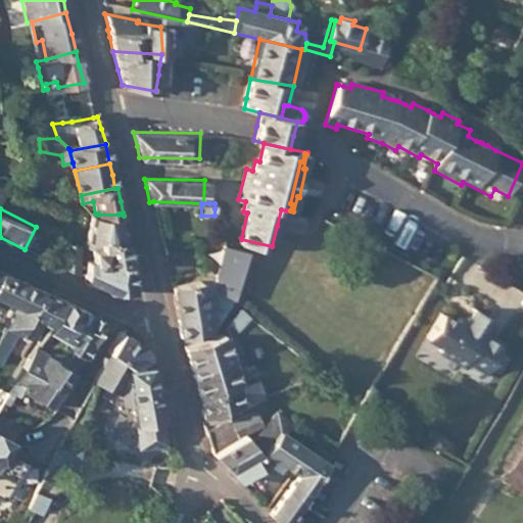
[(282,227),(286,210),(281,209),(277,226),(282,227)]
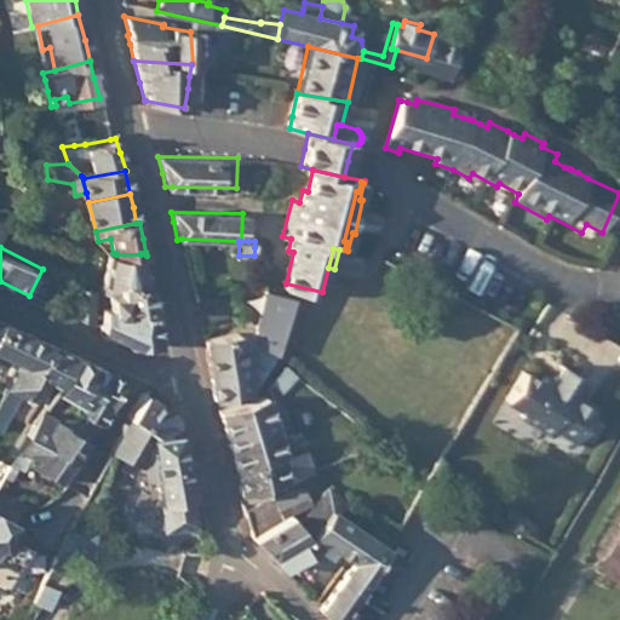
[(116,253),(113,253),(107,252),(102,282),(101,292),(107,292),(116,293),(116,282),(147,281),(141,254),(116,254),(116,253)]
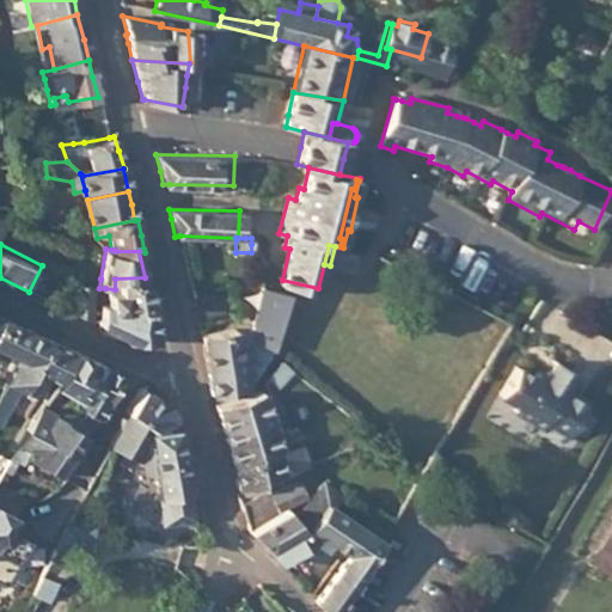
[(150,305),(145,277),(115,279),(115,289),(105,288),(108,304),(150,305)]
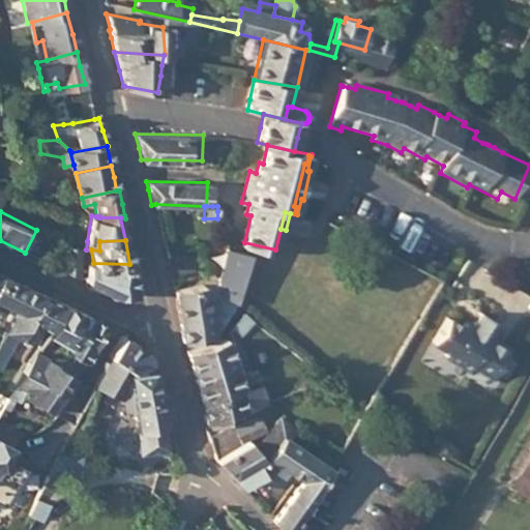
[(63,270),(78,276),(80,249),(64,245),(64,261),(63,270)]
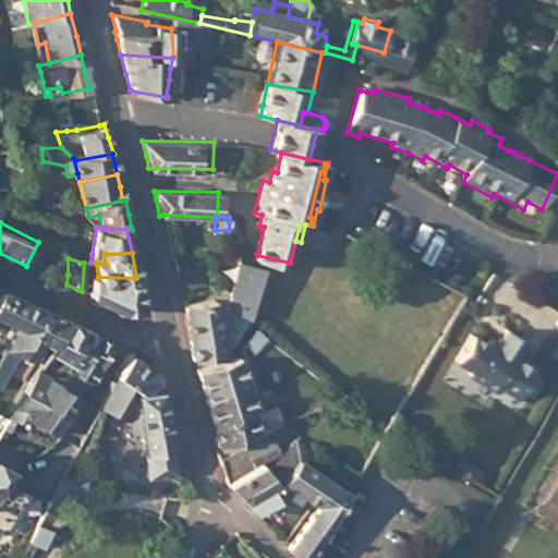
[(178,280),(208,274),(204,258),(174,265),(178,280)]
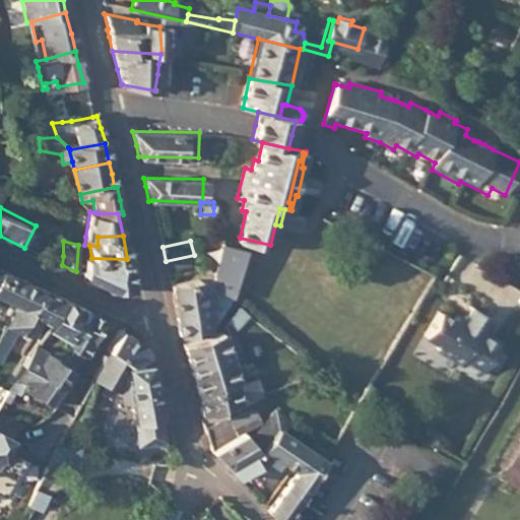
[(248,251),(223,244),(218,264),(242,271),(248,251)]
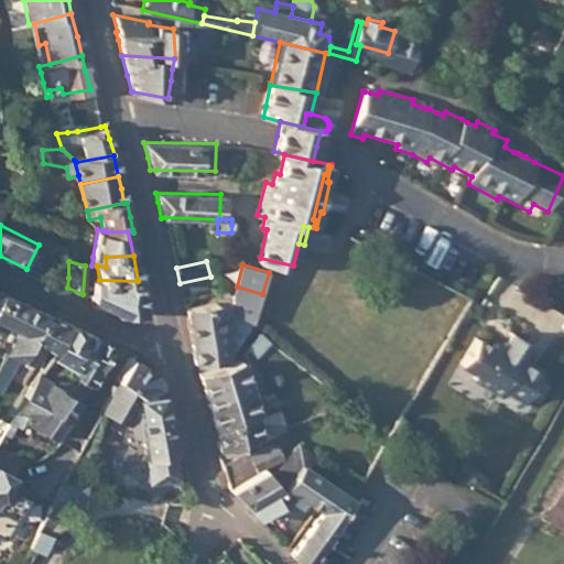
[(180,283),(183,299),(214,293),(210,277),(180,283)]
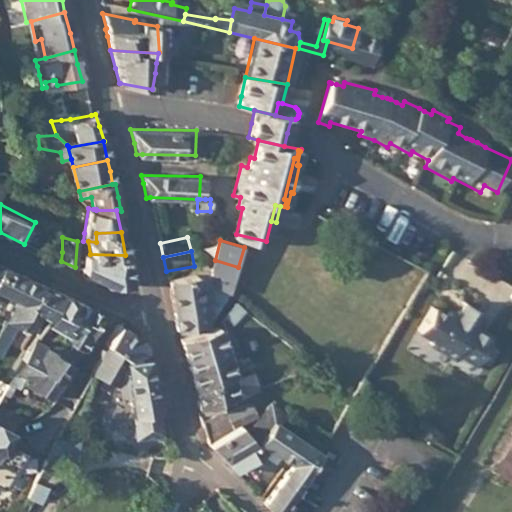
[(129,256),(129,255),(125,255),(90,254),(83,255),(83,271),(84,271),(106,282),(106,286),(130,287),(129,256)]
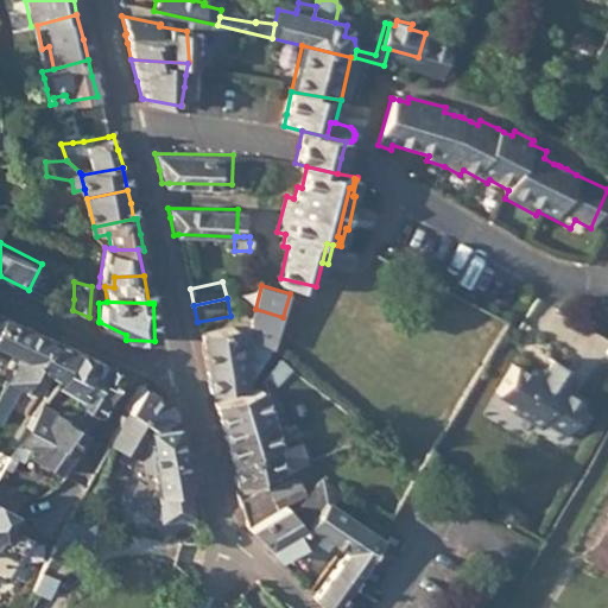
[(283,317),(255,309),(251,327),(248,333),(253,334),(276,343),(283,317)]
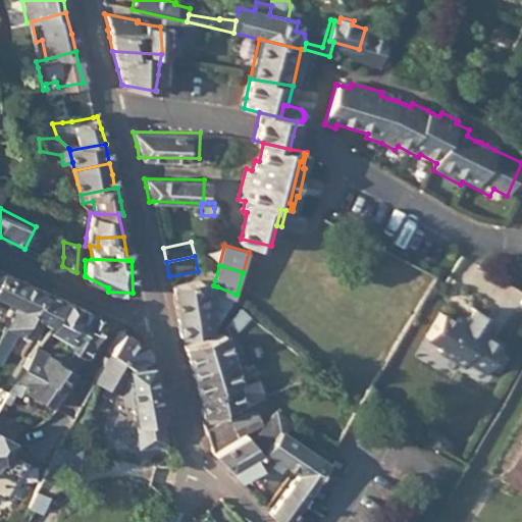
[(0,269),(0,296),(13,303),(3,324),(15,330),(20,333),(39,288),(0,269)]
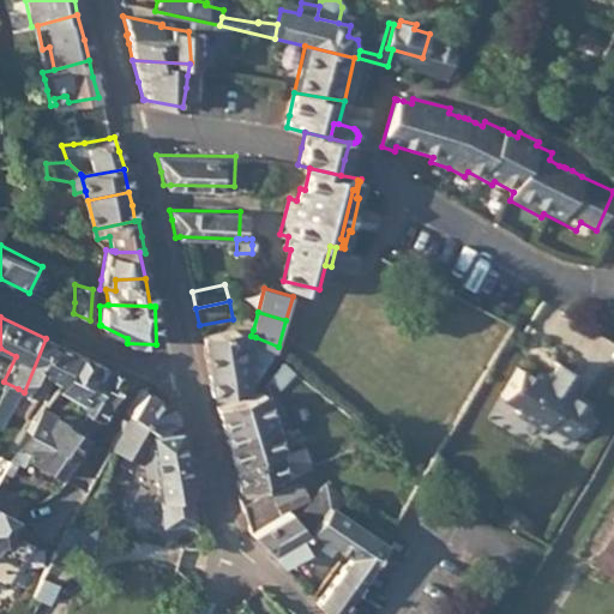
[(203,336),(210,379),(244,373),(240,354),(251,351),(256,337),(251,336),(253,330),(236,332),(236,330),(203,336)]
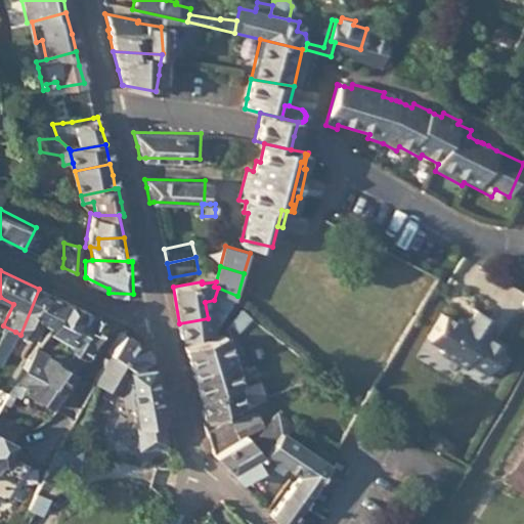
[(214,300),(231,309),(237,296),(218,288),(214,300)]
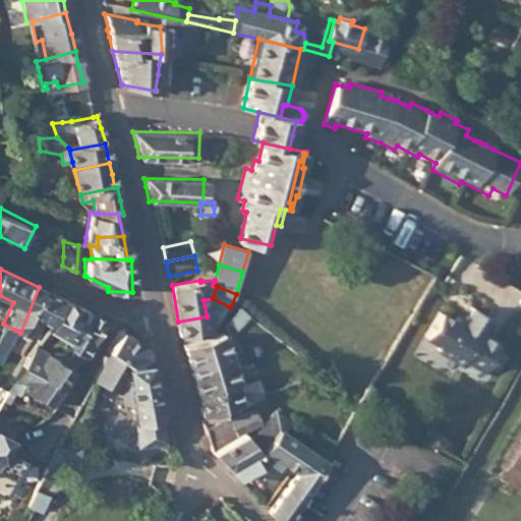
[(48,323),(60,296),(39,287),(20,333),(32,341),(43,320),(48,323)]
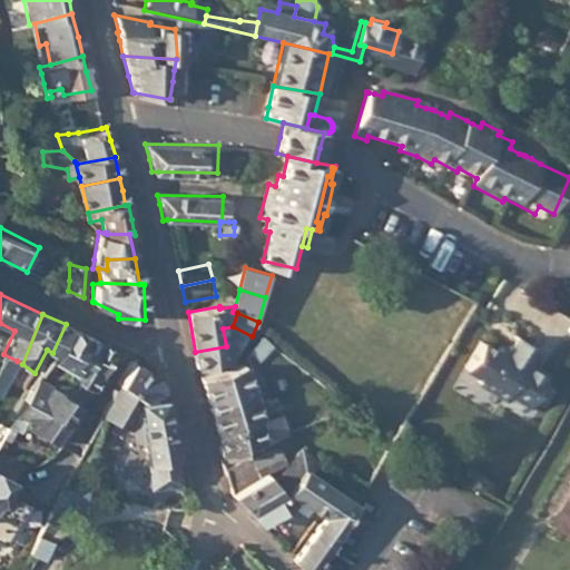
[(71,367),(85,334),(66,324),(52,353),(47,364),(52,366),(56,361),(71,367)]
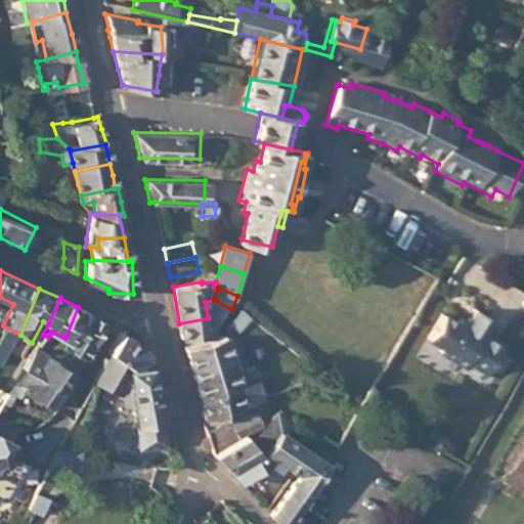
[(179,323),(183,339),(211,334),(210,330),(223,326),(231,309),(214,300),(205,302),(208,318),(179,323)]
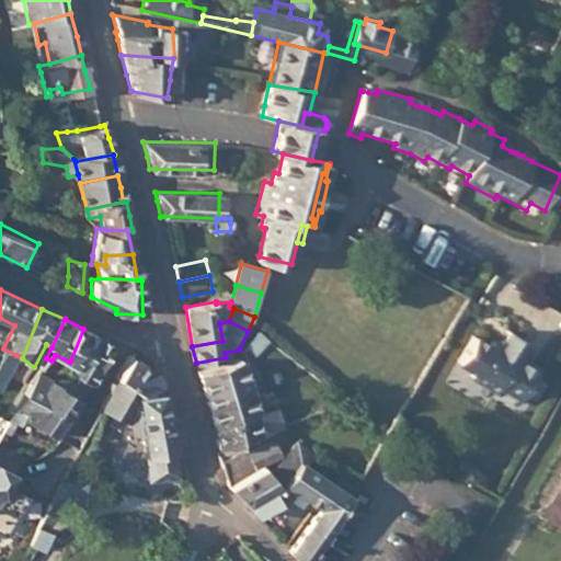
[(80,373),(95,334),(83,329),(70,362),(69,365),(71,367),(80,373)]
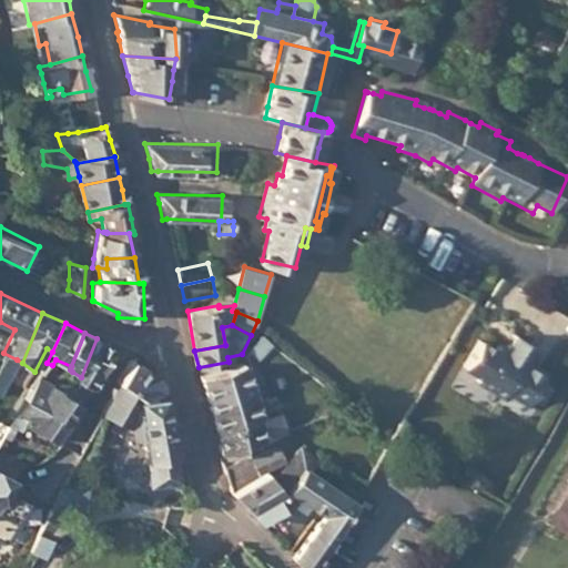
[(270,340),(262,333),(253,350),(262,354),(270,340)]
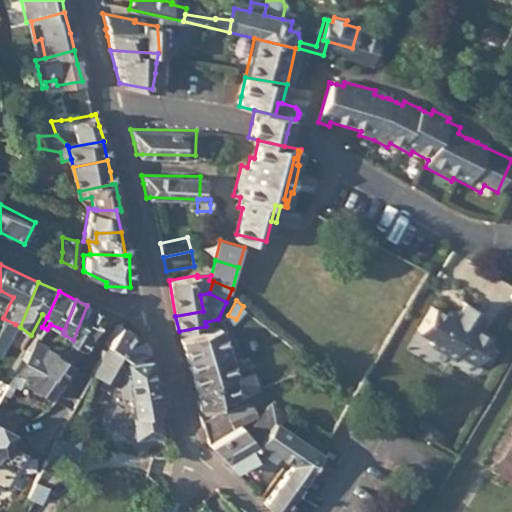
[(480,311),(463,301),(455,314),(448,309),(445,314),(431,306),(416,330),(430,338),(428,343),(470,368),(476,358),(485,363),(495,347),(487,342),(491,335),(472,323),(480,311)]
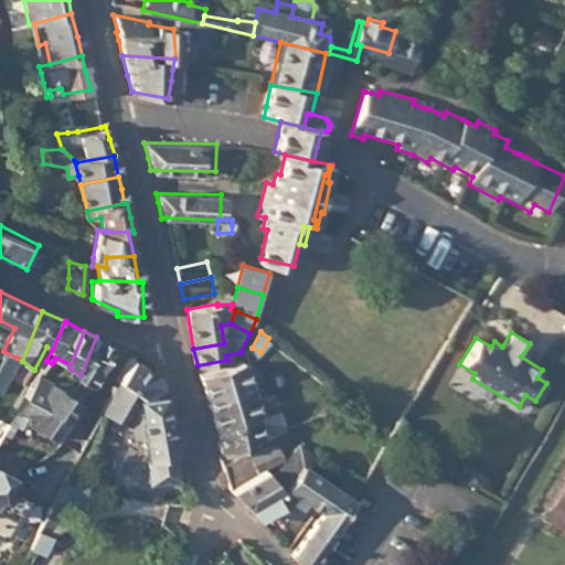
[(93,386),(112,343),(96,337),(81,375),(80,380),(82,381),(93,386)]
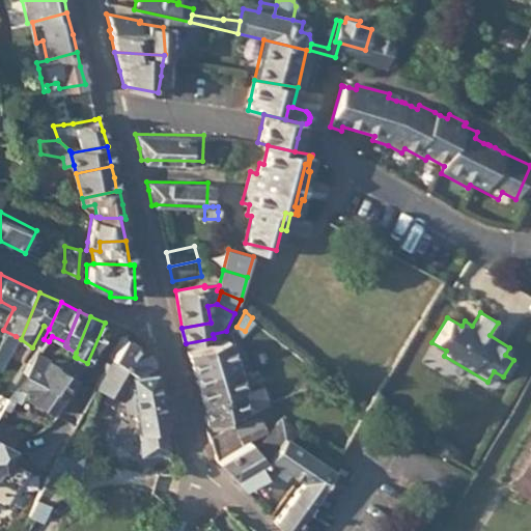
[(3,330),(0,336),(0,368),(16,336),(3,330)]
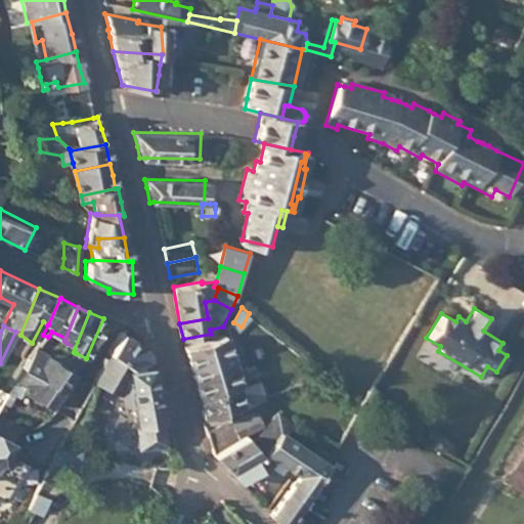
[(123,332),(147,349),(149,345),(124,329),(123,332)]
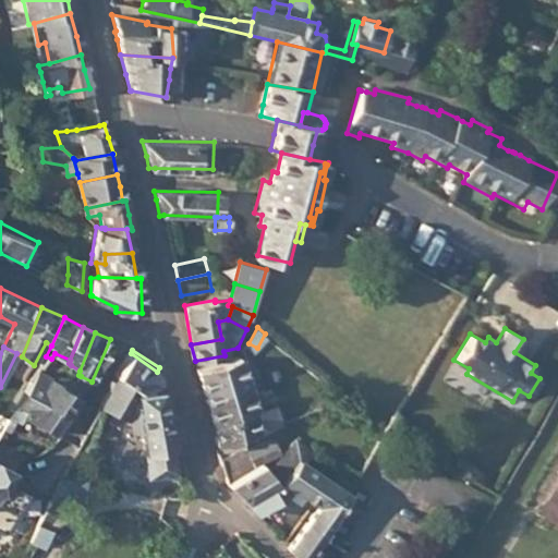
[(128,388),(132,392),(147,389),(157,372),(131,353),(116,375),(128,388)]
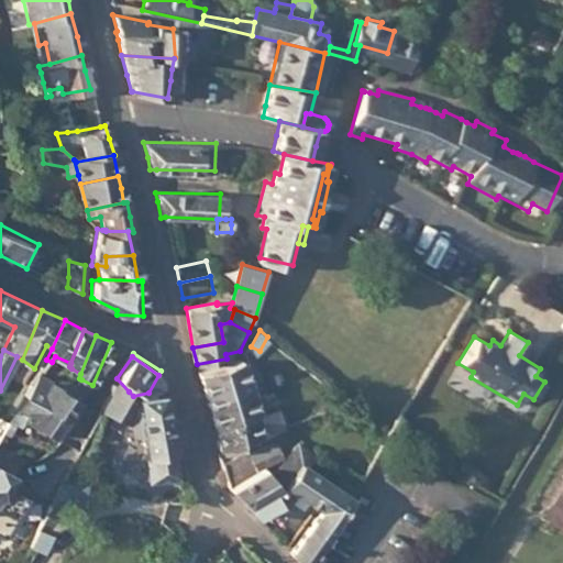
[(253,392),(245,359),(198,373),(209,406),(253,392)]
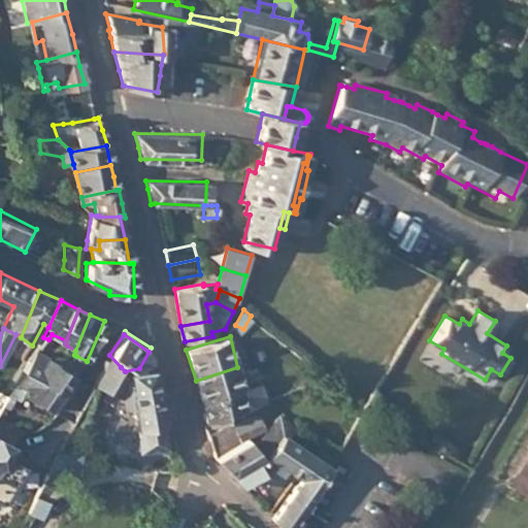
[(65,395),(76,376),(57,365),(60,358),(55,357),(52,361),(35,351),(30,359),(32,361),(25,370),(65,395)]
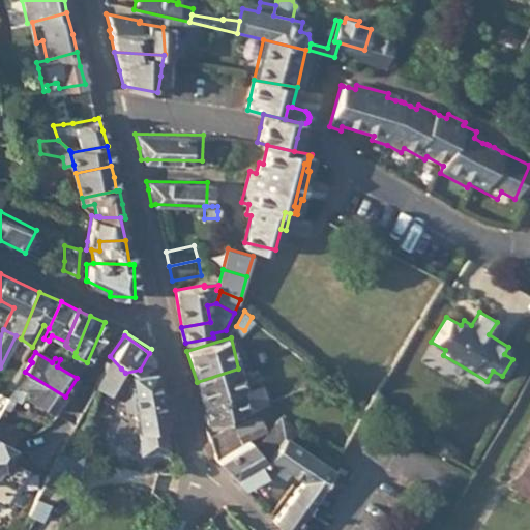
[(150,367),(154,366),(152,356),(149,353),(140,370),(150,367)]
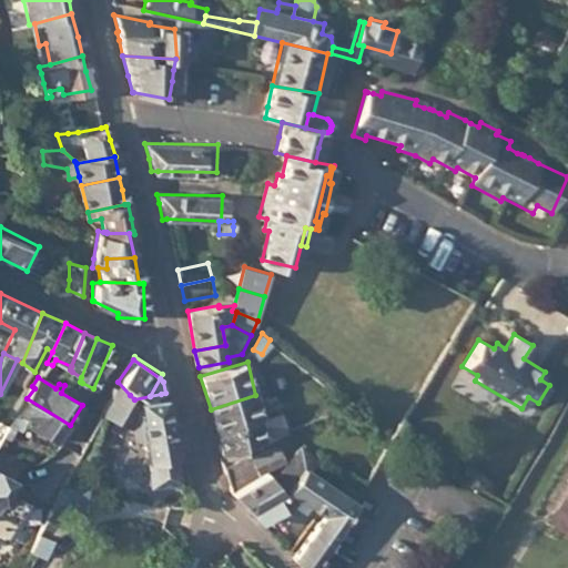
[(124,401),(130,395),(118,382),(114,389),(124,401)]
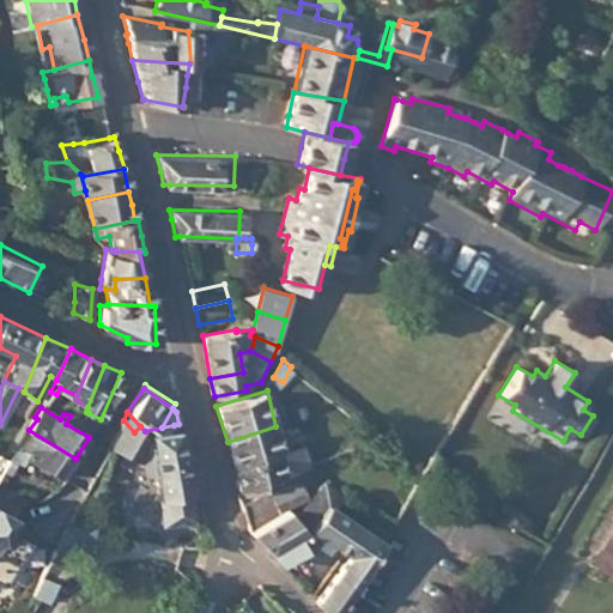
[(89,437),(101,419),(89,413),(85,419),(73,414),(73,416),(70,416),(66,424),(89,437)]
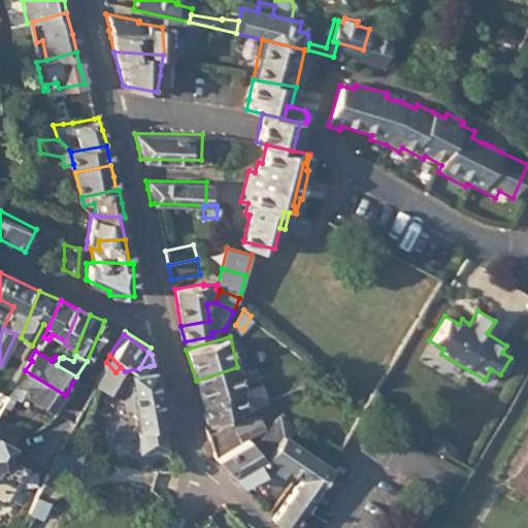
[(137,452),(165,447),(162,423),(150,366),(139,368),(125,371),(122,372),(137,452)]
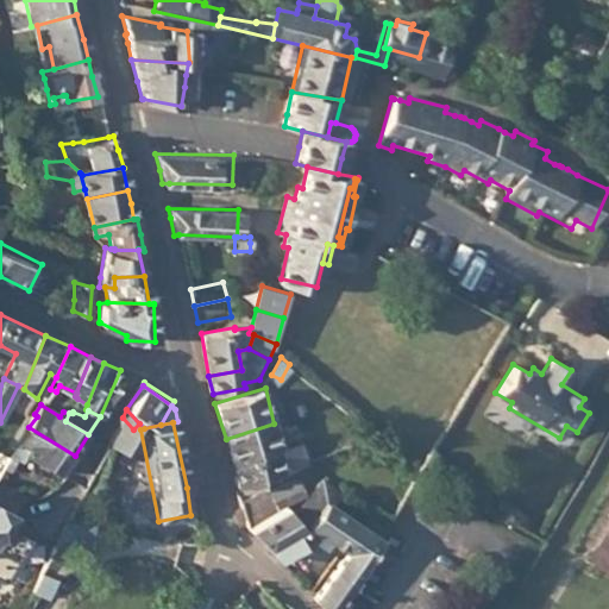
[(233,464),(278,449),(274,424),(226,439),(233,464)]
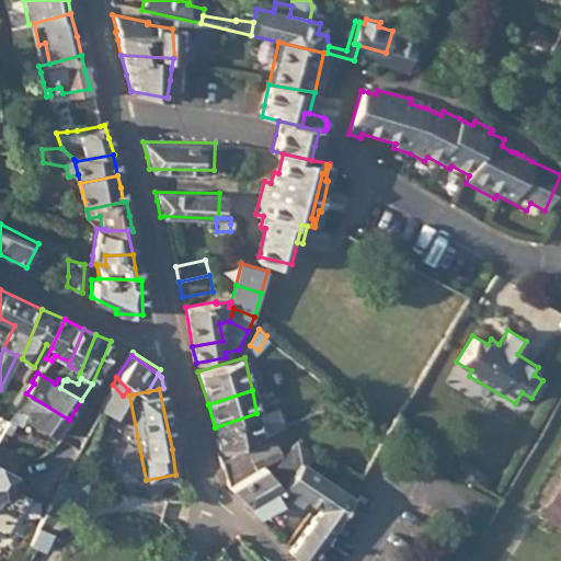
[(57,438),(69,420),(26,393),(10,420),(3,431),(11,435),(18,423),(25,426),(29,421),(57,438)]
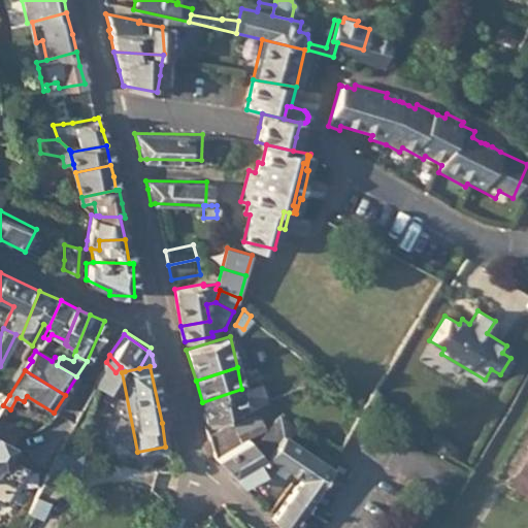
[(107,373),(102,370),(85,406),(90,409),(107,373)]
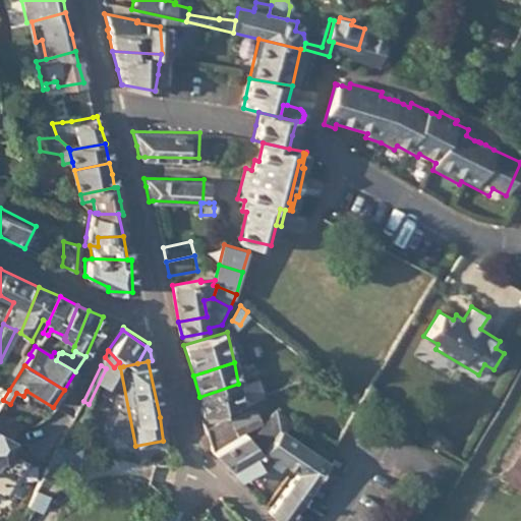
[(242,403),(261,396),(253,378),(238,384),(242,403)]
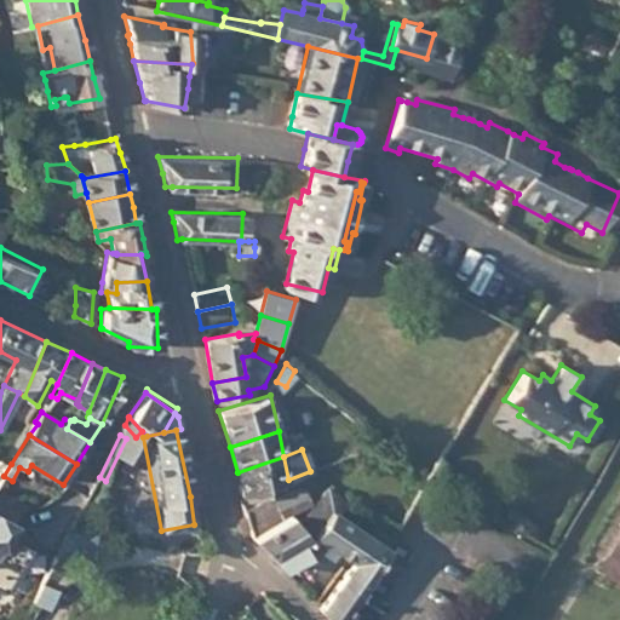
[(267,487),(288,480),(283,457),(237,472),(241,501),(268,492),(267,487)]
